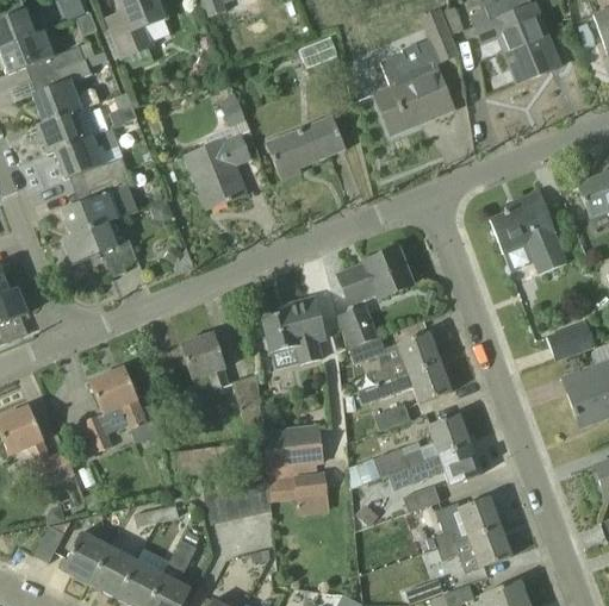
[(107,18),(107,19),(123,57),(126,56),(131,68),(154,58),(149,47),(153,45),(145,25),(163,17),(156,0),(118,0),(123,12),(107,18)]
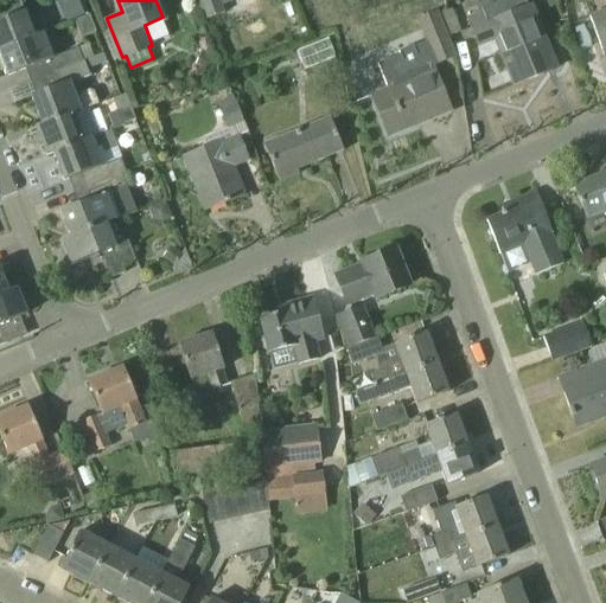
[(237,0),(201,0),(208,17),(225,10),(223,6),(237,0)]
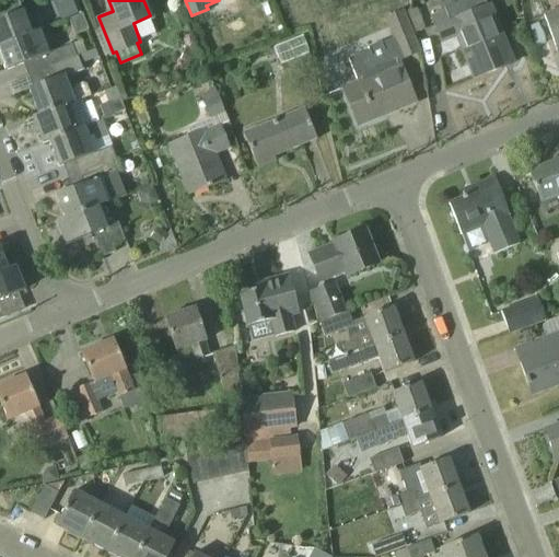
[(502,47),(509,45),(490,1),(486,3),(485,0),(461,0),(446,6),(445,4),(444,4),(445,8),(432,13),(443,41),(456,34),(474,77),(504,64),(498,47),(501,45),(502,47)]
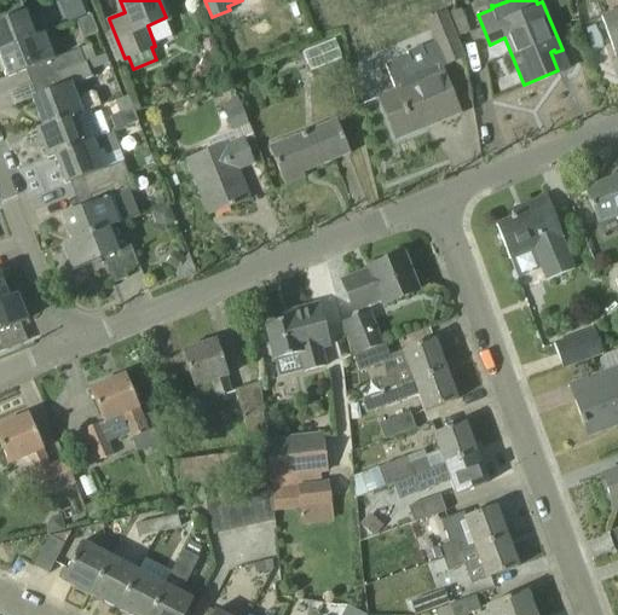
[(35,34),(44,32),(48,29),(41,11),(33,6),(26,10),(0,18),(0,47),(35,35),(35,34)]
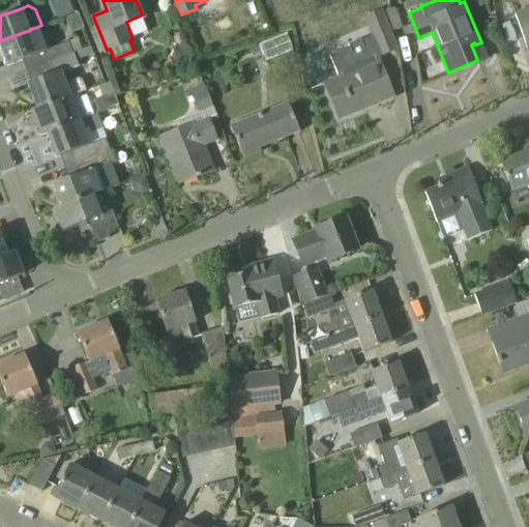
[(528,5),(515,11),(528,47),(528,5)]
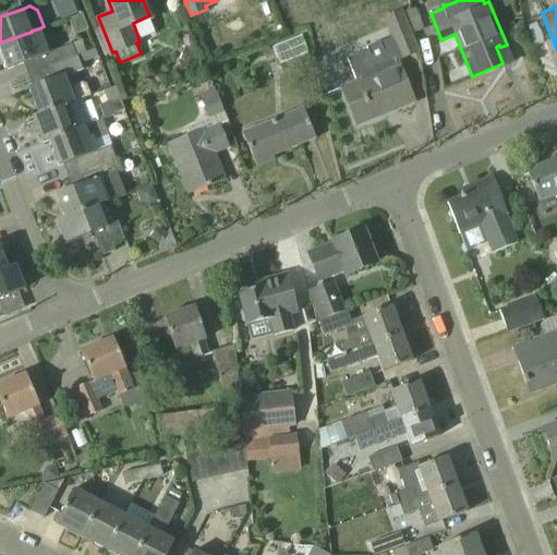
[(402,7),(384,14),(396,44),(413,36),(402,7)]
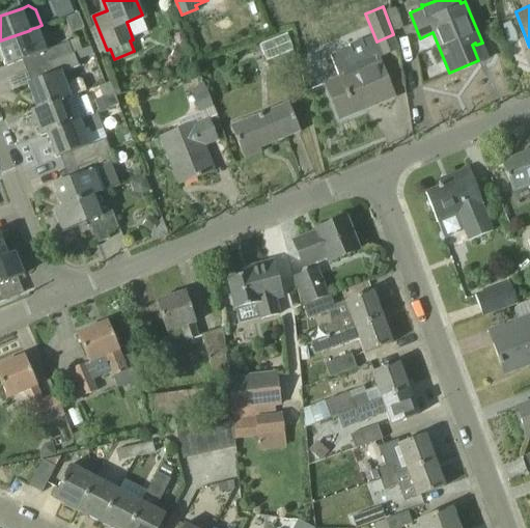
[(29,55),(34,66),(73,51),(68,39),(51,47),(49,42),(46,39),(43,40),(37,27),(30,29),(30,30),(0,40),(0,44),(7,63),(29,55)]
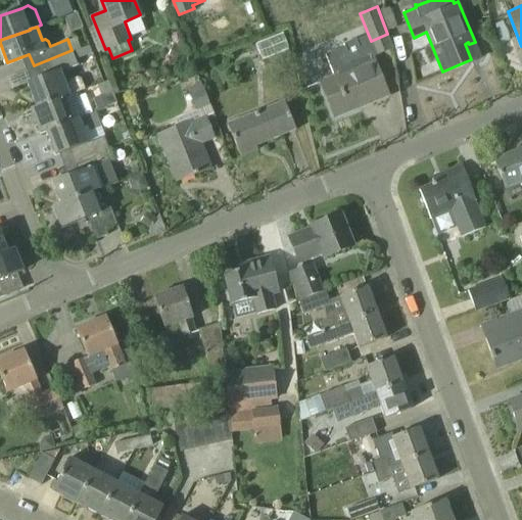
[(345,49),(327,57),(333,74),(321,79),(335,115),(389,93),(368,41),(359,44),(356,37),(342,42),(345,49)]
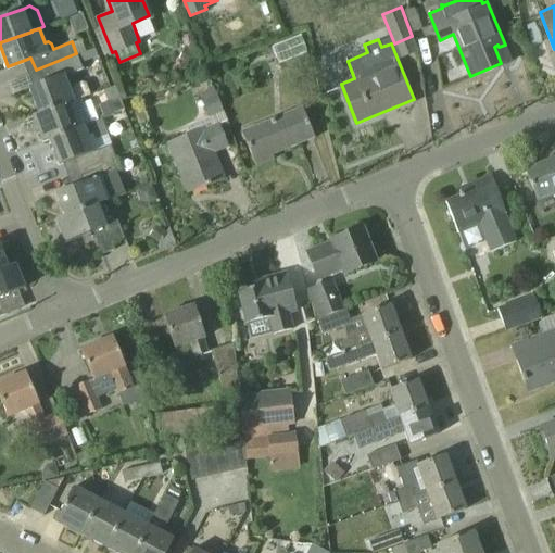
[(185,45),(178,60),(197,68),(203,53),(185,45)]
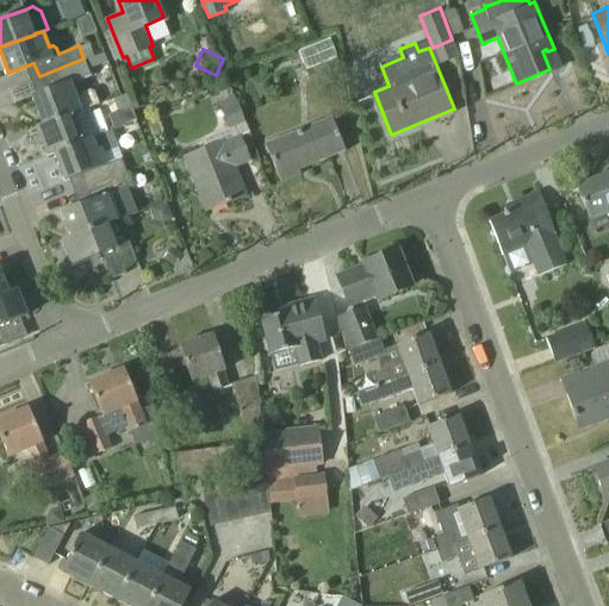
[(32,94),(43,122),(74,110),(75,110),(89,104),(99,100),(94,89),(91,87),(81,91),(80,95),(76,97),(69,80),(89,72),(84,58),(39,76),(33,79),(38,92),(32,94)]
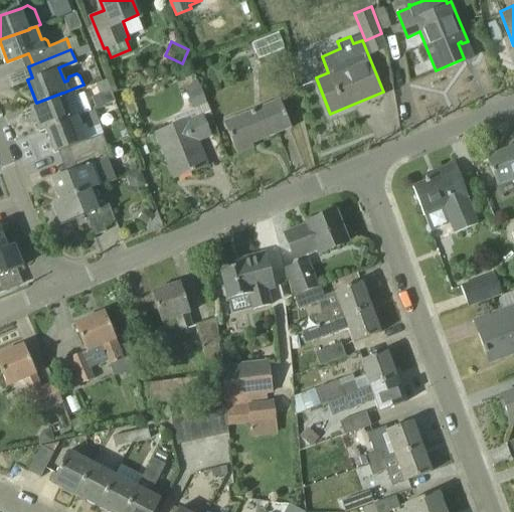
[(32,95),(22,68),(14,71),(24,98),(32,95)]
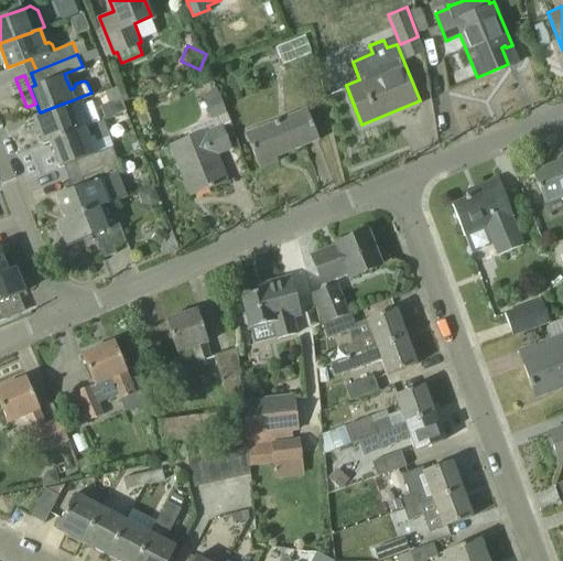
[(227,111),(220,93),(205,98),(212,117),(227,111)]
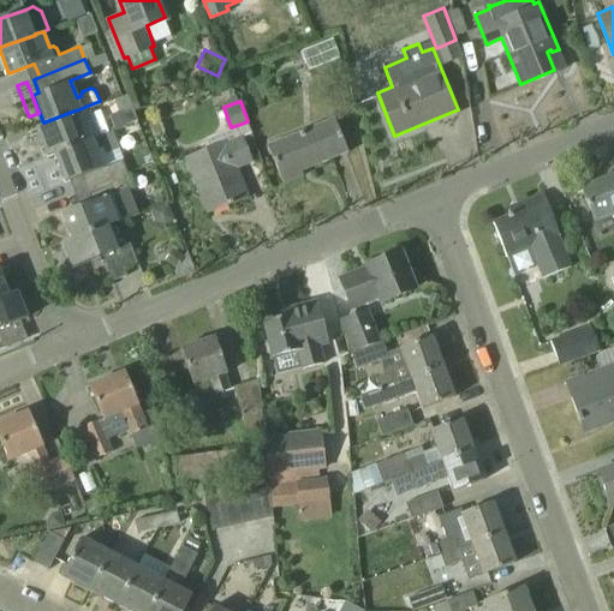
[(75,111),(43,123),(36,125),(48,154),(54,151),(87,139),(85,138),(101,132),(90,105),(76,111),(75,111)]
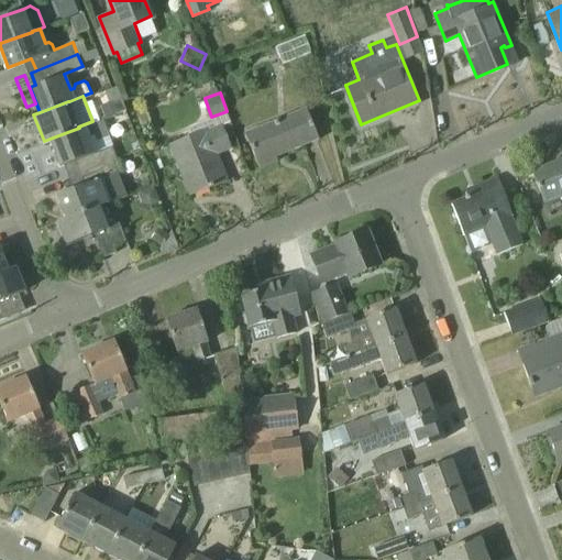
[(100,105),(106,116),(125,108),(121,96),(100,105)]
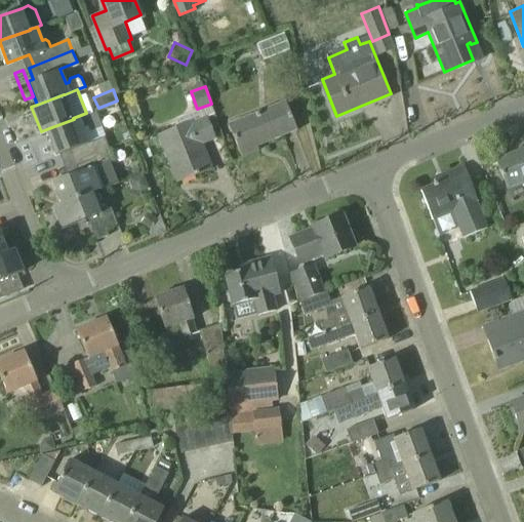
[(229,122),(232,129),(242,155),(259,148),(256,139),(264,136),(266,141),(297,127),(286,99),(244,116),(247,123),(233,128),(230,122),(229,122)]
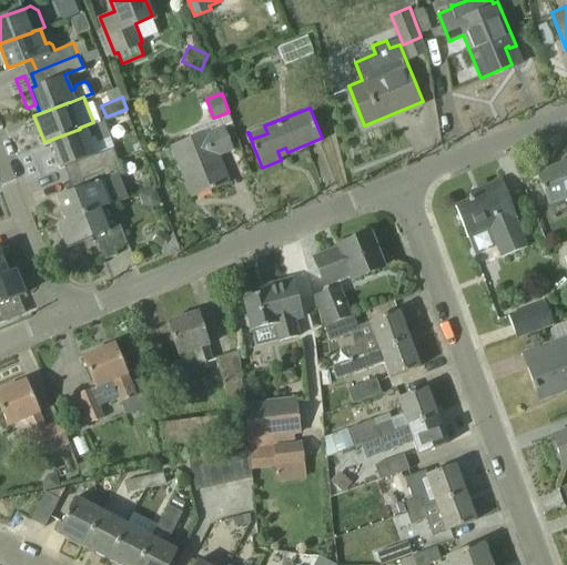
[(83,158),(88,169),(118,158),(112,145),(95,152),(89,137),(97,133),(99,140),(111,135),(104,119),(93,122),(79,128),(80,129),(50,140),(60,167),(83,158)]
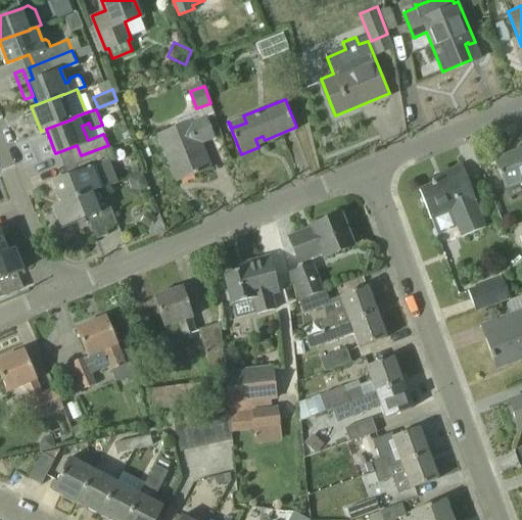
[(214,136),(205,115),(204,114),(192,120),(158,134),(170,163),(176,160),(182,177),(194,172),(194,173),(210,167),(210,166),(206,167),(196,143),(214,136)]
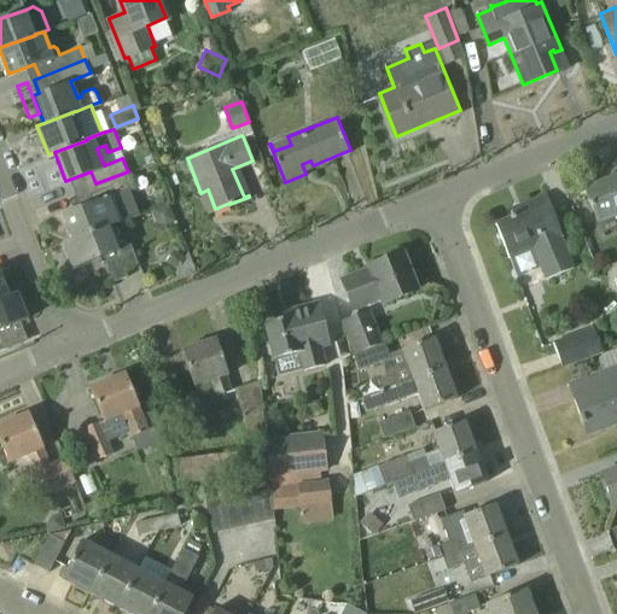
[(63,212),(73,238),(109,224),(122,220),(139,212),(129,187),(133,186),(128,171),(95,183),(95,185),(103,182),(108,196),(63,212)]
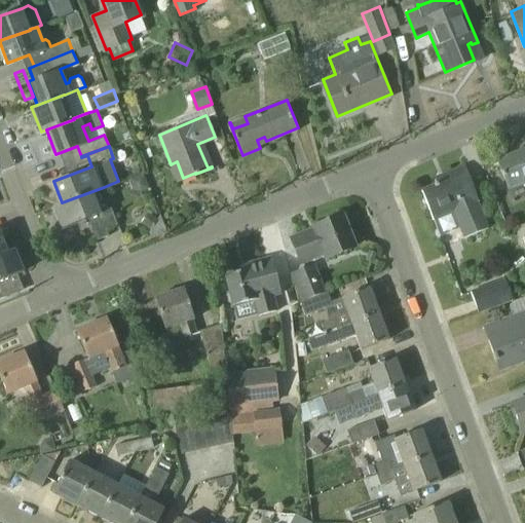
[(524,146),(497,158),(509,186),(524,179),(524,146)]
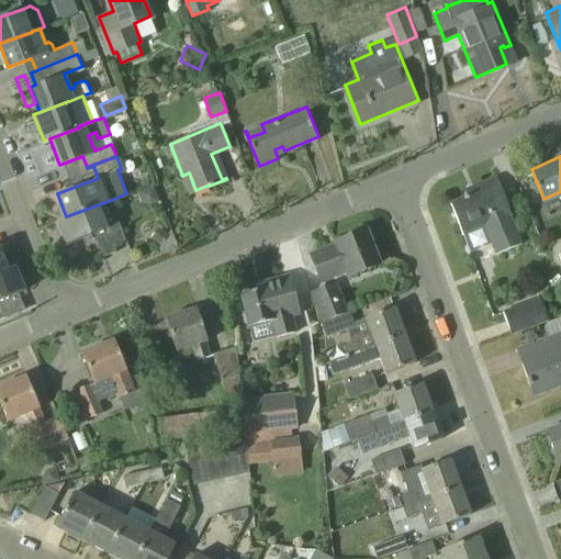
[(451,201),(463,232),(485,223),(496,252),(522,242),(509,213),(512,212),(497,175),(469,186),(467,193),(464,194),(466,196),(451,201)]
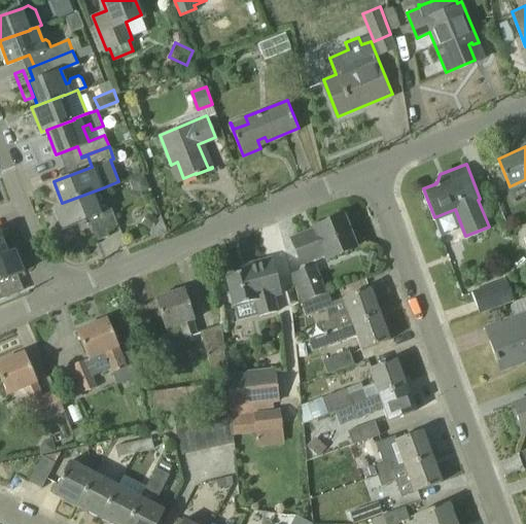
[(144,172),(129,177),(133,186),(141,190),(150,186),(144,172)]
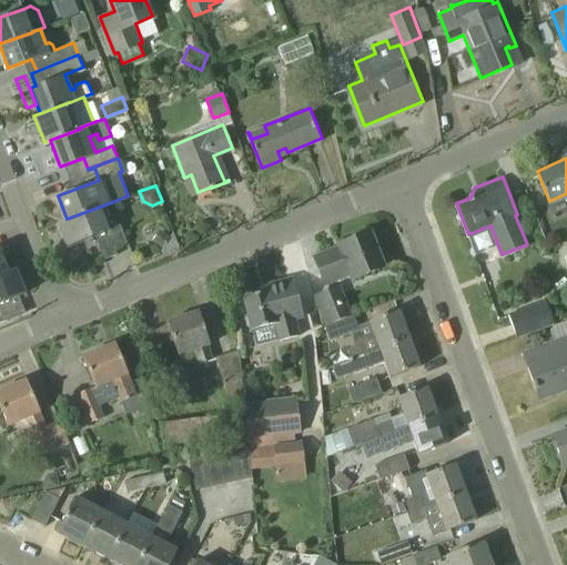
[(67,219),(58,222),(68,245),(95,234),(105,258),(118,252),(115,245),(128,241),(112,202),(100,207),(67,219)]
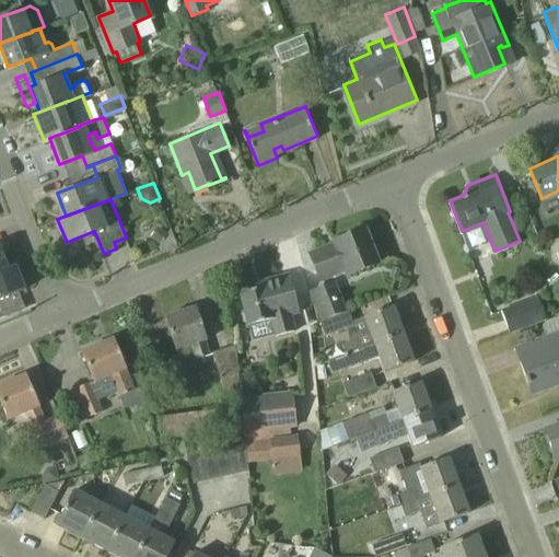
[(335,240),(337,244),(326,248),(325,245),(310,251),(321,278),(346,268),(348,274),(379,260),(365,228),(335,240)]
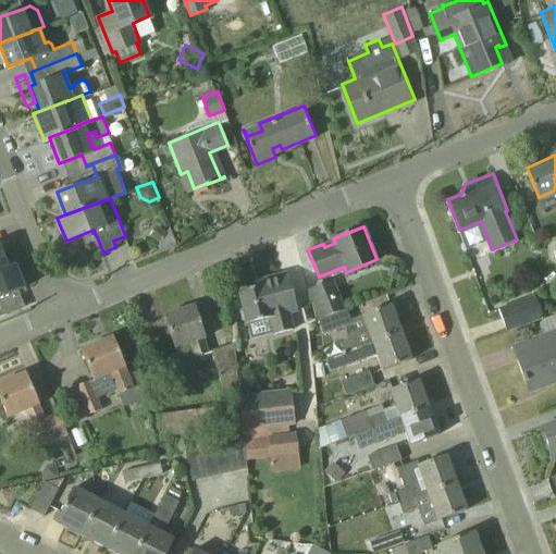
[(16,262),(8,266),(0,268),(0,315),(5,312),(0,297),(0,294),(25,285),(16,262)]
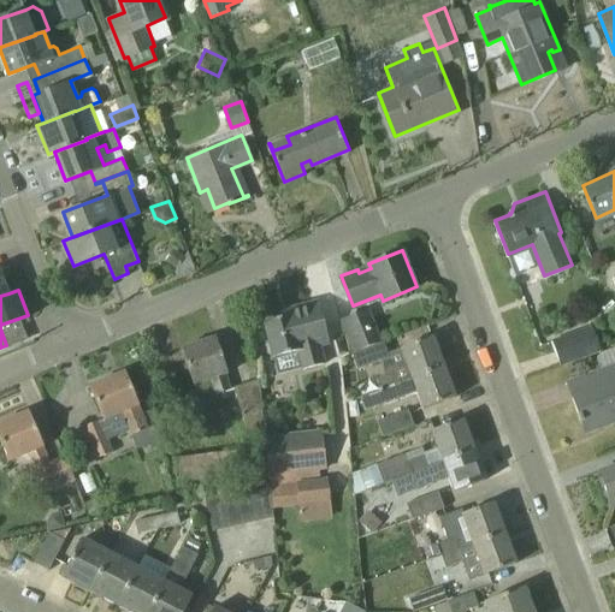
[(330,342),(327,336),(319,299),(290,307),(291,313),(265,320),(270,339),(267,339),(265,343),(267,351),(270,352),(273,352),(273,355),(297,349),(301,368),(326,362),(321,344),(330,342)]
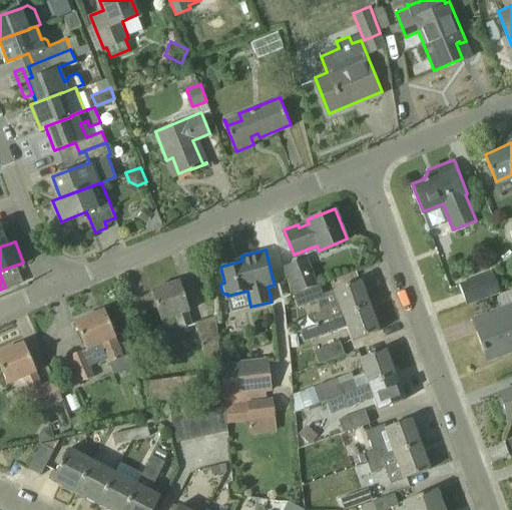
[(295,293),(317,285),(307,257),(285,265),(295,292),(295,293)]
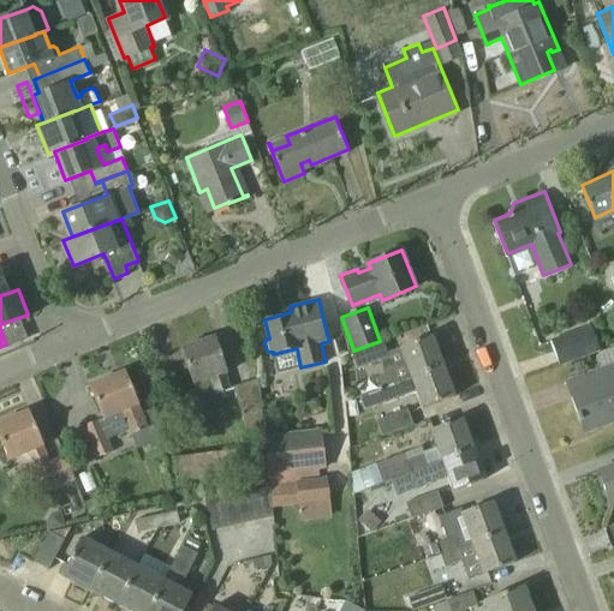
[(560,363),(601,348),(591,323),(577,329),(578,333),(553,342),(560,363)]
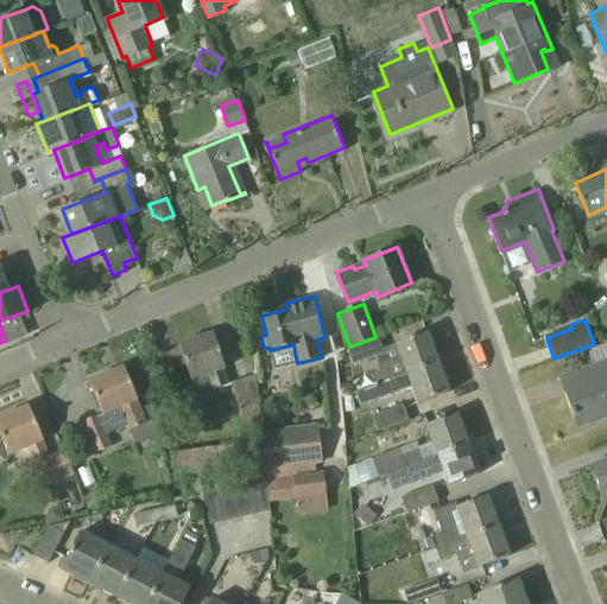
[(428,330),(397,341),(402,361),(380,368),(371,372),(375,383),(438,360),(428,330)]
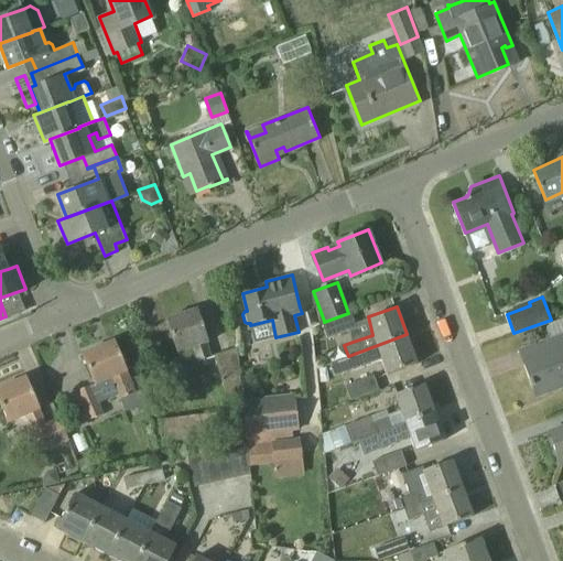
[(208,340),(198,308),(166,317),(177,349),(193,345),(197,359),(210,355),(206,341),(208,340)]
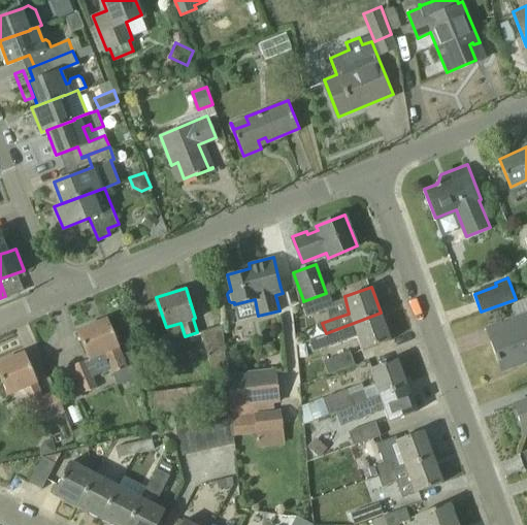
[(303,300),(302,301),(306,315),(326,307),(334,305),(332,300),(329,292),(326,293),(303,301),(303,300)]
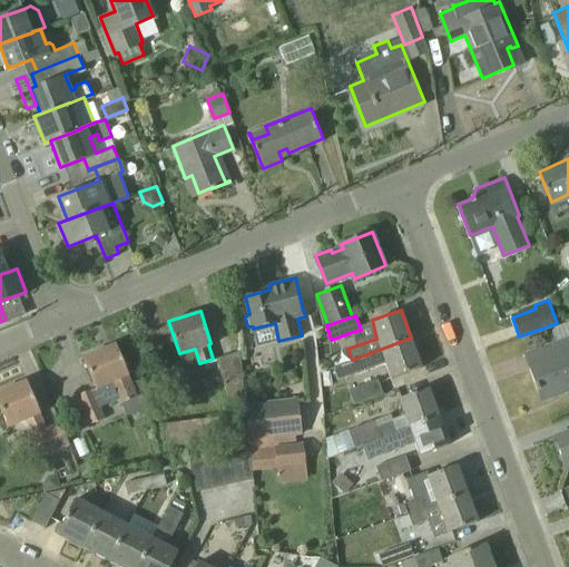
[(561,355),(529,367),(541,399),(568,388),(568,335),(557,341),(561,355)]
